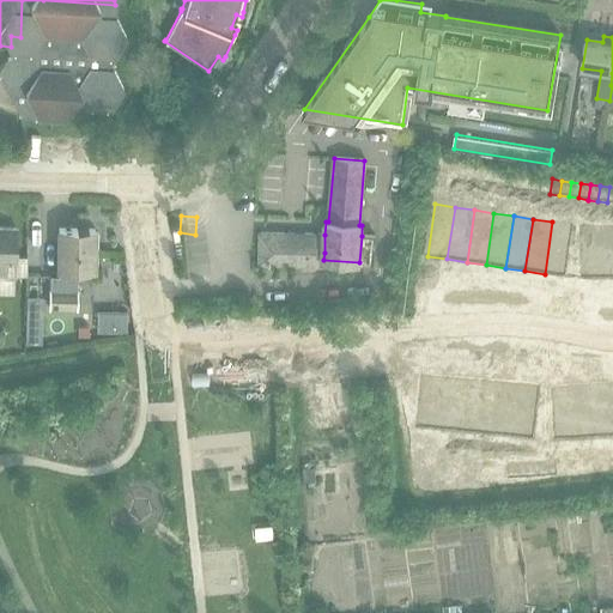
[(552,222),(545,274),(564,277),(572,225),(552,222)]
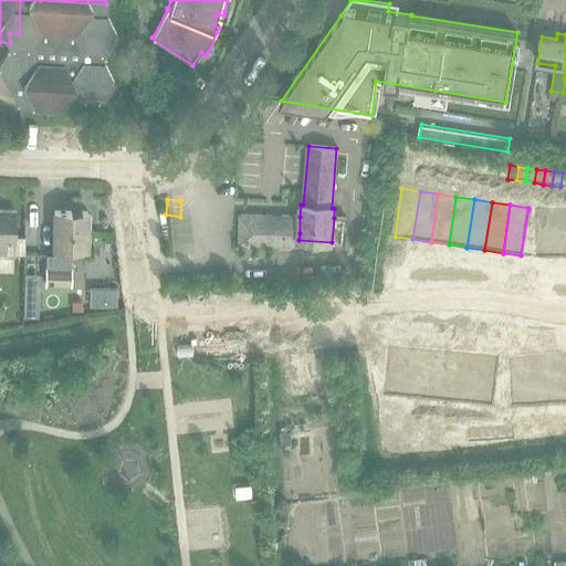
[(555,208),(536,208),(535,257),(554,258),(555,208)]
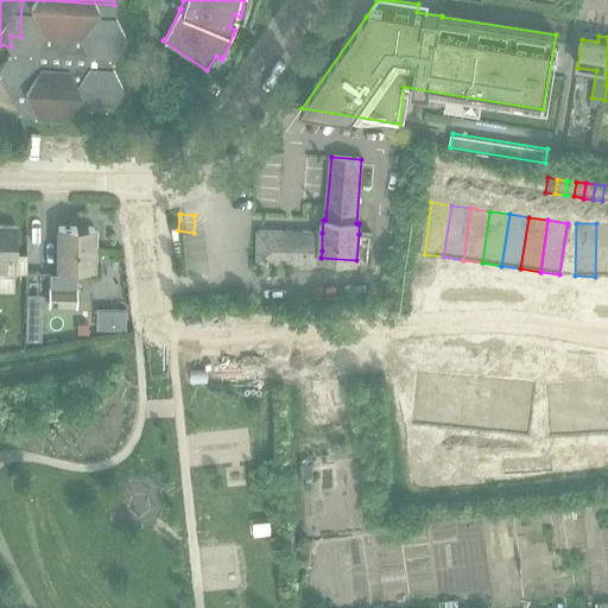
[(607,223),(596,223),(595,277),(607,276),(607,223)]
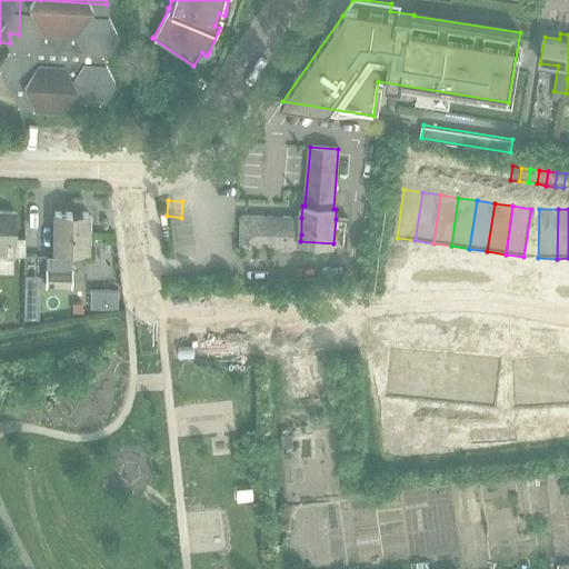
[(0,256),(13,257),(15,212),(0,212),(0,256)]
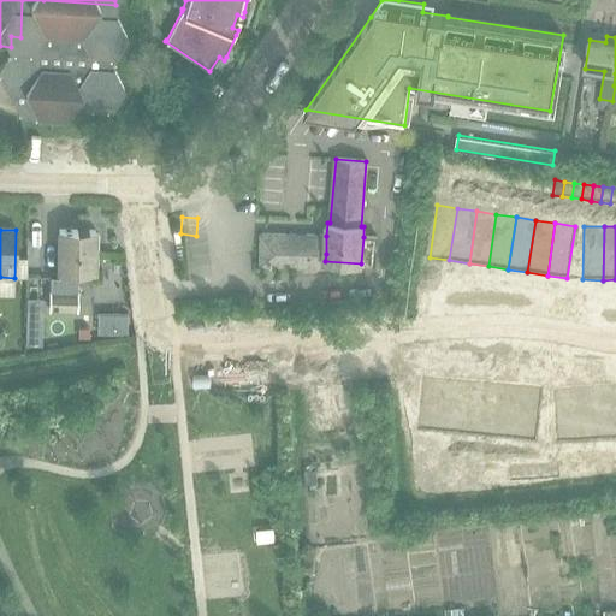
[(94,273),(95,232),(59,231),(58,277),(51,277),(51,291),(49,311),(53,311),(53,324),(72,325),(73,311),(76,311),(76,292),(72,292),(72,272),(94,273)]
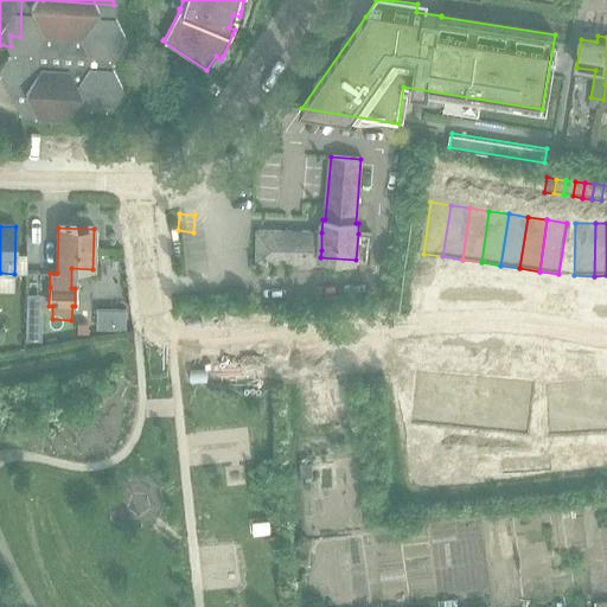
[(320,257),(321,250),(321,232),(302,232),(257,230),(257,261),(320,263),(320,257)]
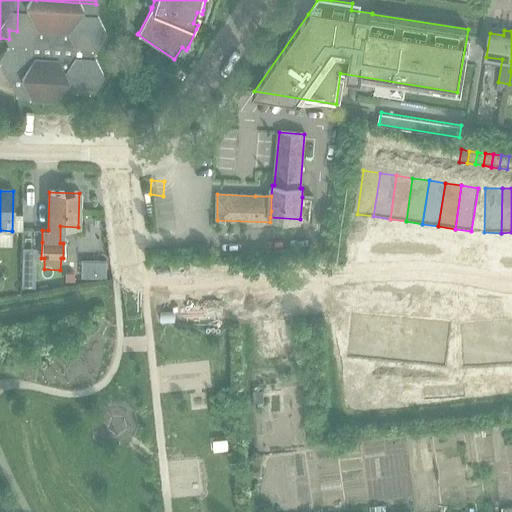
[(32,267),(21,267),(21,285),(32,285),(32,267)]
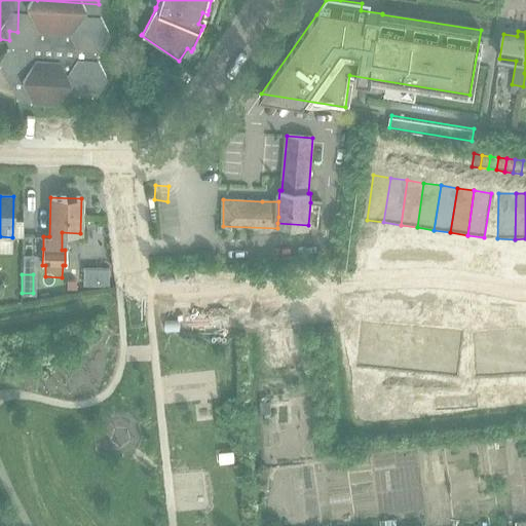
[(360,321),(355,366),(373,368),(375,345),(391,346),(395,325),(360,321)]
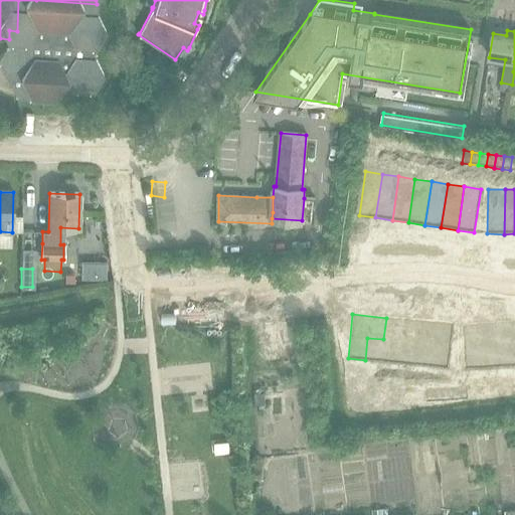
[(367,338),(365,360),(398,363),(402,319),(386,318),(383,339),(367,338)]
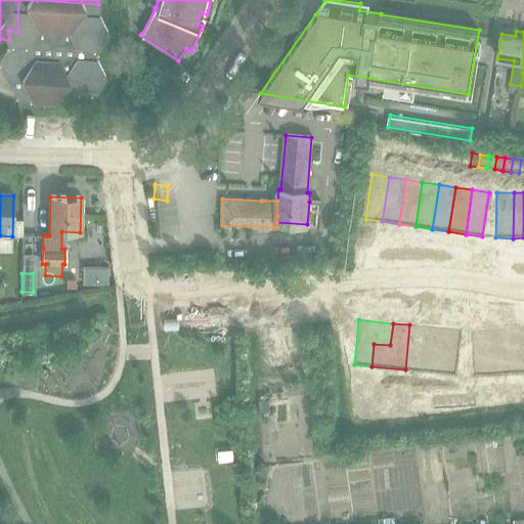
[(409,324),(405,369),(422,372),(424,349),(441,350),(443,329),(409,324)]
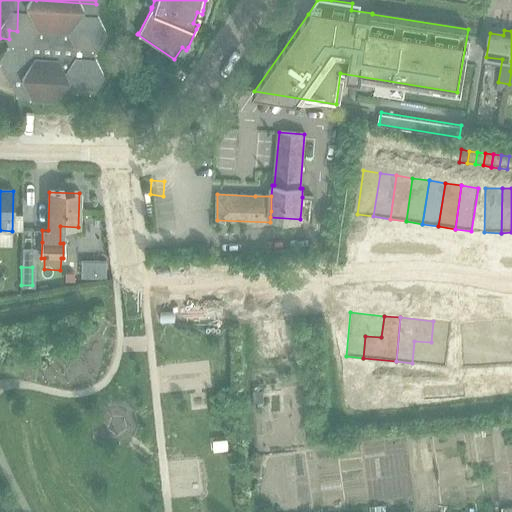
[(495,343),(478,344),(480,366),(511,364),(511,354),(511,342),(510,320),(493,321),(495,343)]
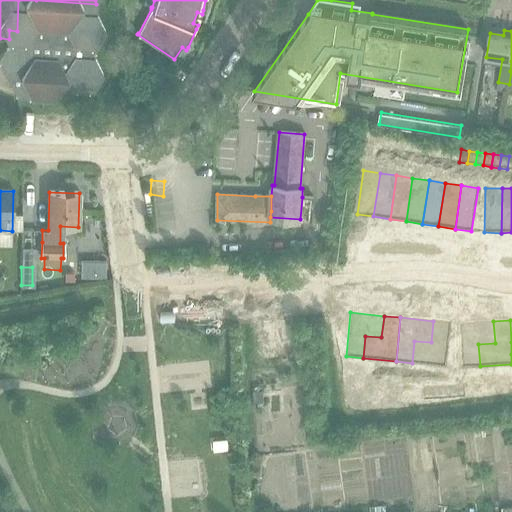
[(414,341),(412,363),(445,366),(450,322),(433,321),(431,342),(414,341)]
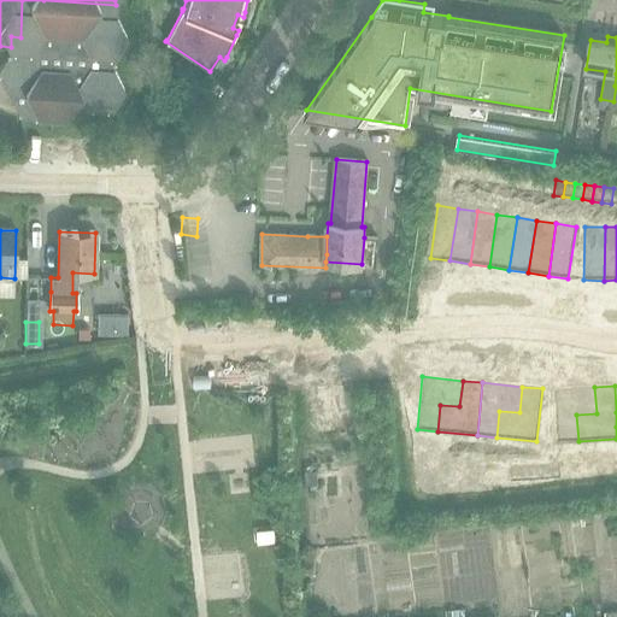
[(594,387),(554,389),(558,442),(579,441),(576,415),(597,413),(594,387)]
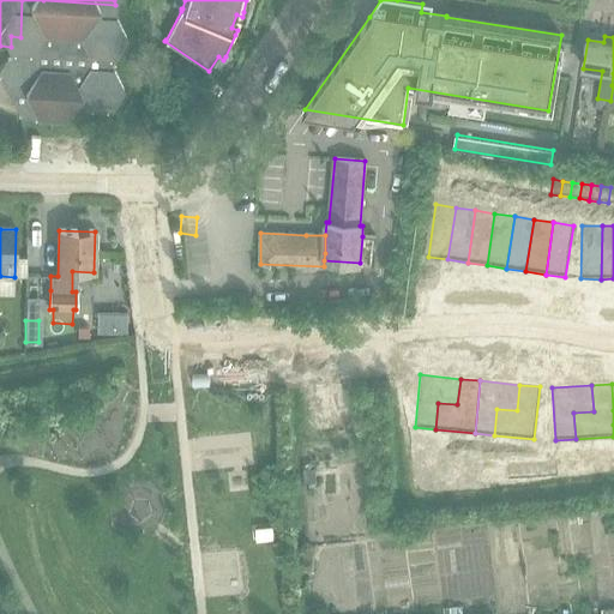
[(547,462),(537,463),(539,479),(548,477),(547,462)]
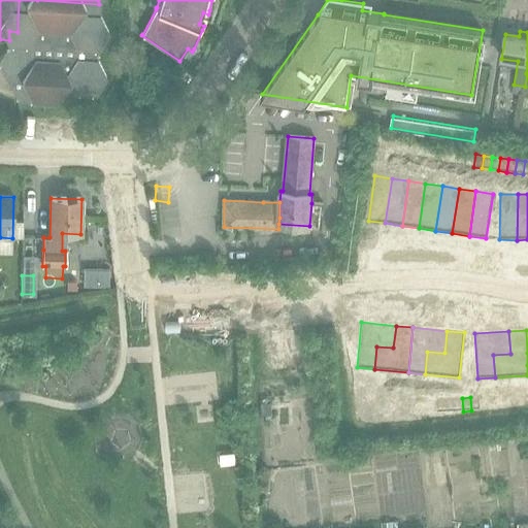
[(479,397),(470,397),(471,410),(480,409),(479,397)]
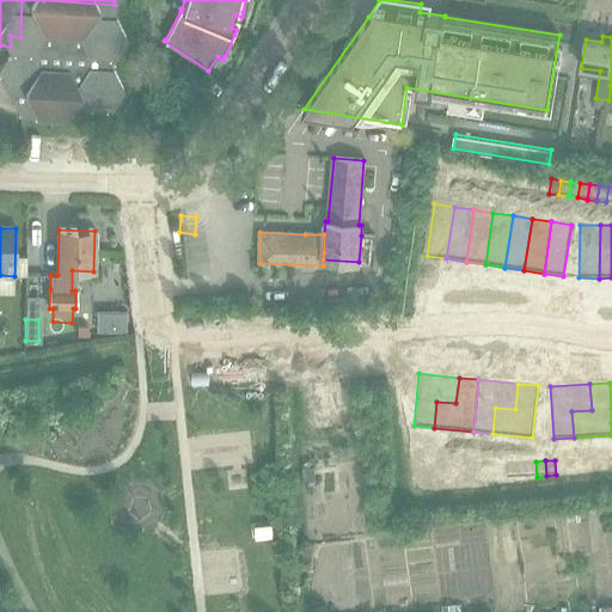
[(536,461),(526,463),(527,478),(537,477),(536,461)]
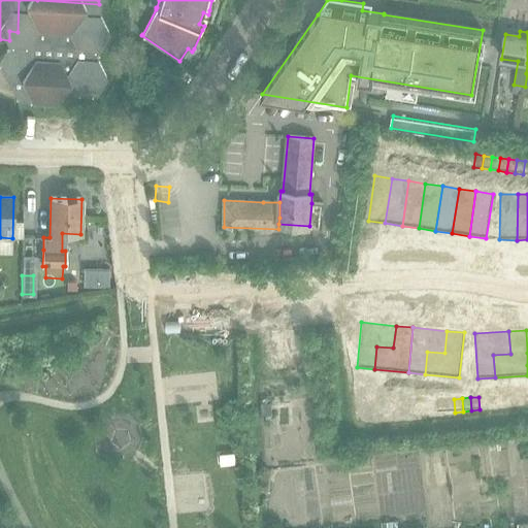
[(454,399),(446,400),(447,414),(455,413),(454,399)]
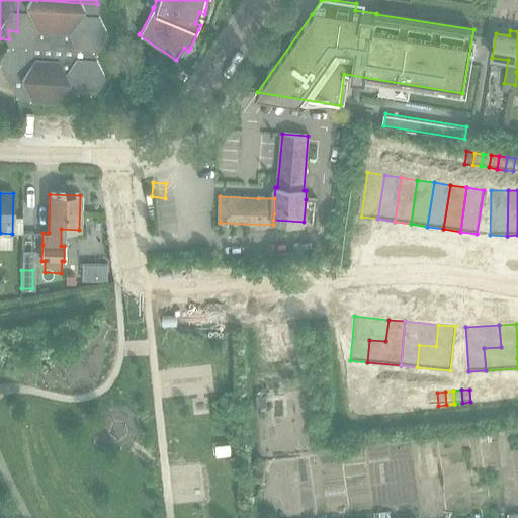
[(437,393),(429,393),(430,406),(438,406),(437,393)]
